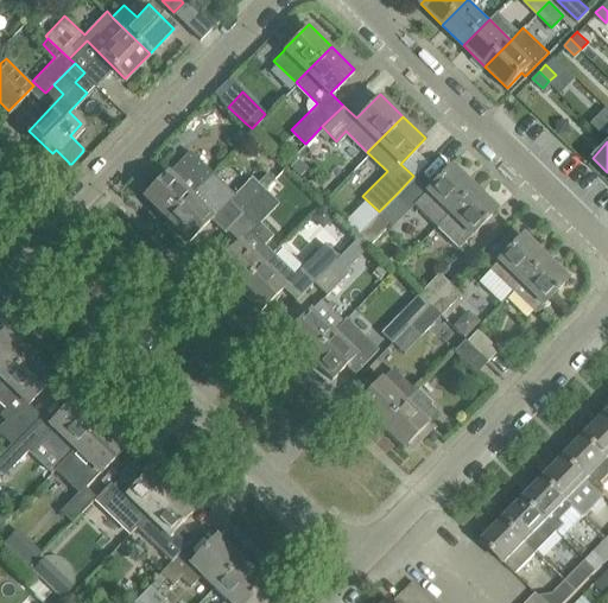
[(166,217),(211,170),(189,148),(168,170),(143,195),(166,217)]
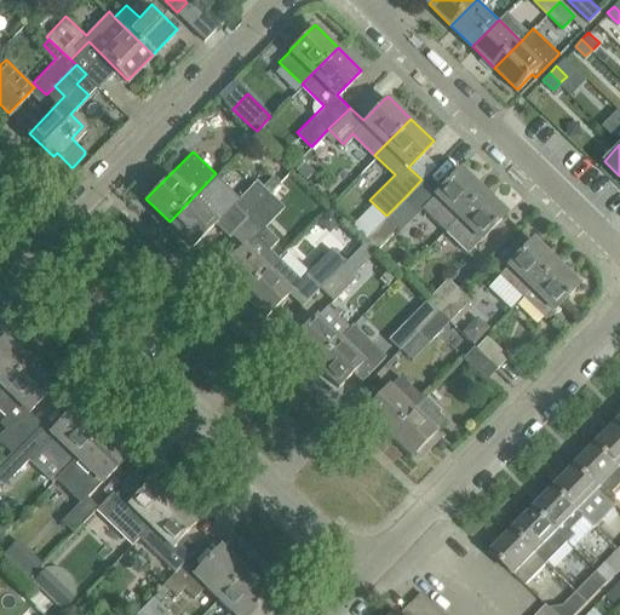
[(460,167),(422,206),(445,229),(483,189),(460,167)]
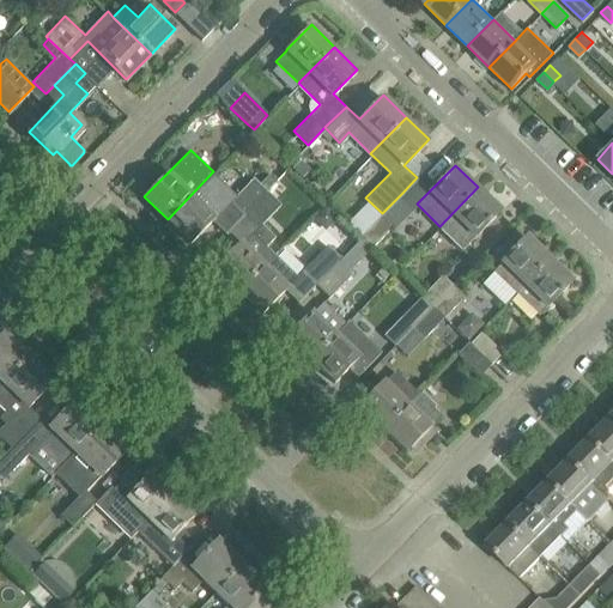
[(225,231),(267,189),(254,176),(236,194),(213,171),(168,219),(190,241),(212,219),(225,231)]
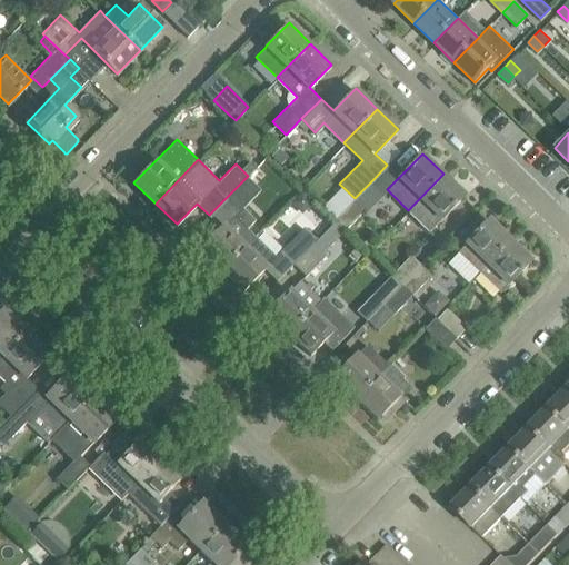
[(428,230),(441,218),(463,195),(443,174),(408,210),(428,230)]
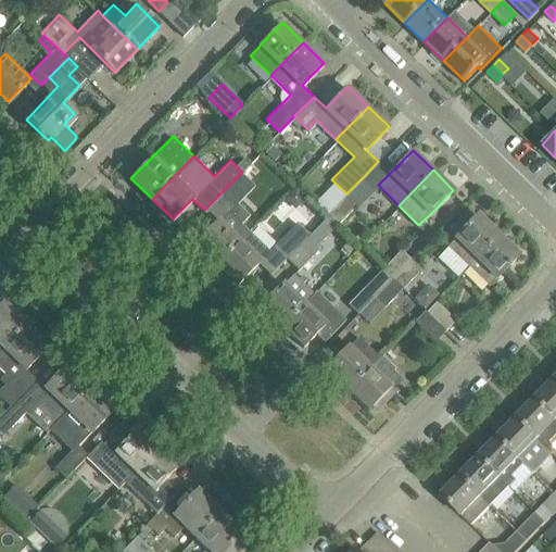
[(242,172),(204,210),(216,222),(197,241),(217,262),(249,229),(241,222),(249,213),(237,201),(254,184),(242,172)]
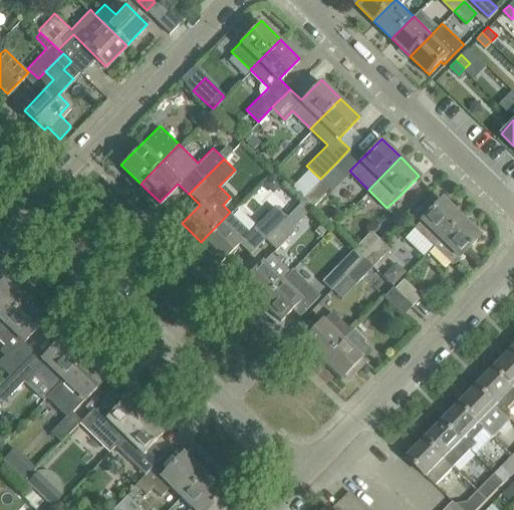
[(275,186),(281,180),(272,172),(264,181),(270,187),(275,186)]
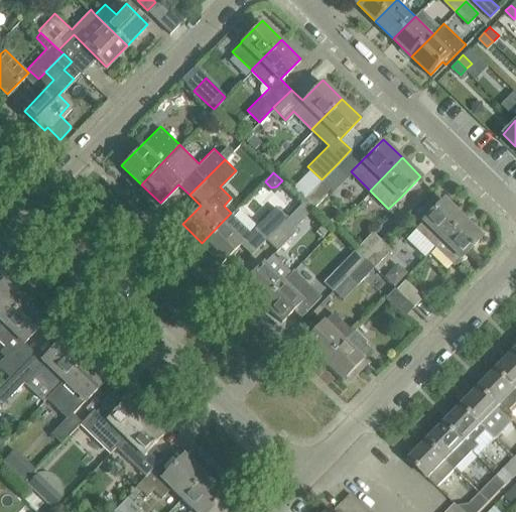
[(309,186),(300,177),(295,183),(303,192),(309,186)]
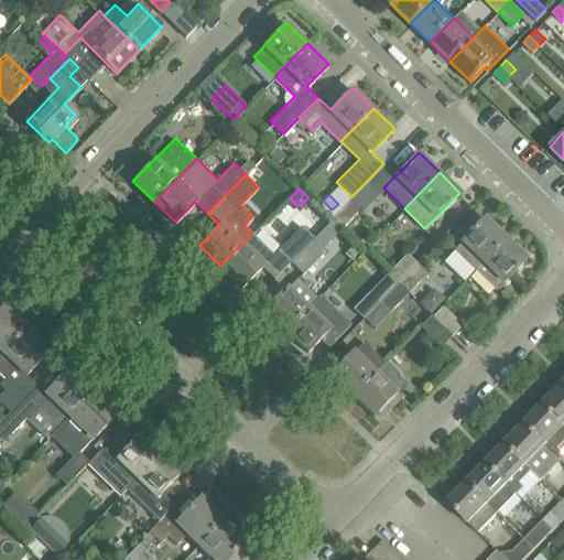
[(351,196),(333,215),(343,225),(361,206),(351,196)]
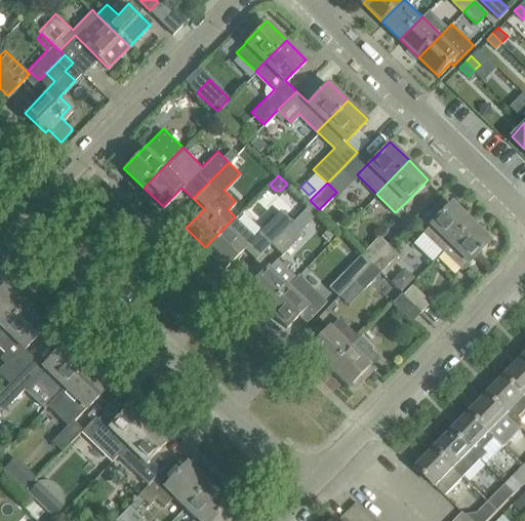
[(441,248),(442,249),(471,221),(451,201),(430,223),(430,224),(423,231),(413,241),(431,258),(441,248)]
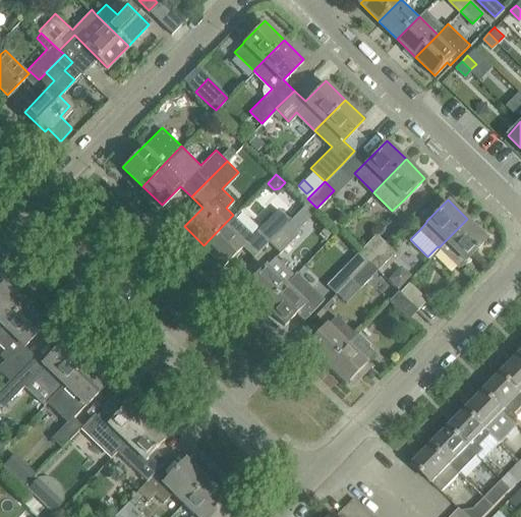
[(279,228),(267,217),(251,232),(233,215),(204,245),(223,265),(241,245),(252,255),(269,239),(279,228)]
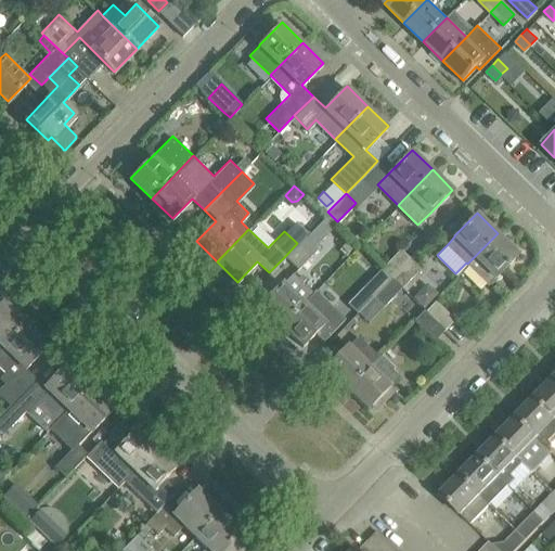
[(467,264),(472,268),(488,283),(490,281),(491,282),(494,279),(492,278),(495,276),(517,253),(498,233),(467,264)]
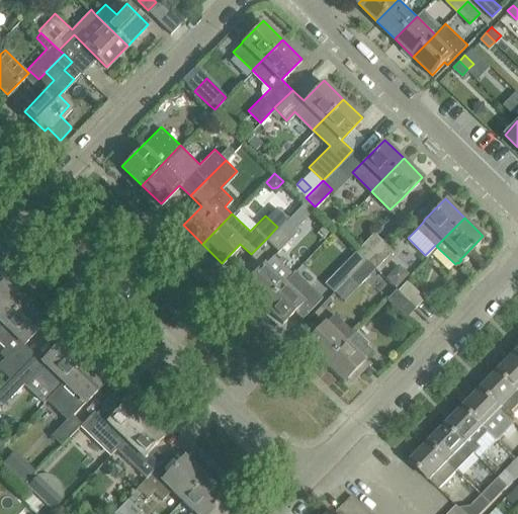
[(277,227),(267,238),(278,249),(296,230),(285,219),(277,227)]
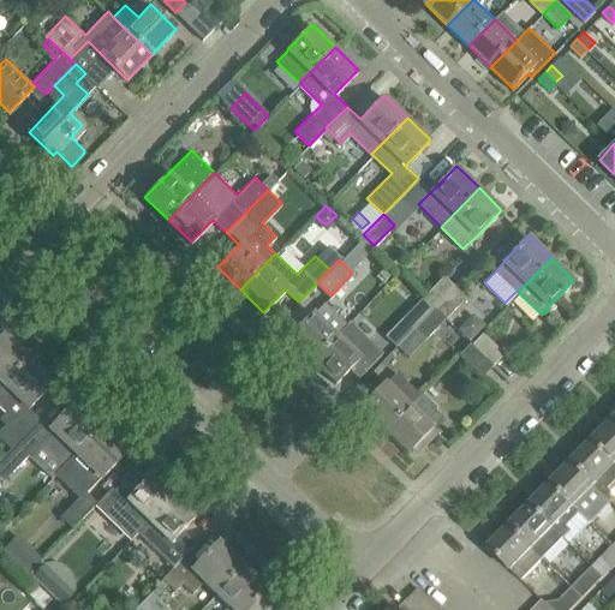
[(423,295),(435,306),(455,286),(443,274),(423,295)]
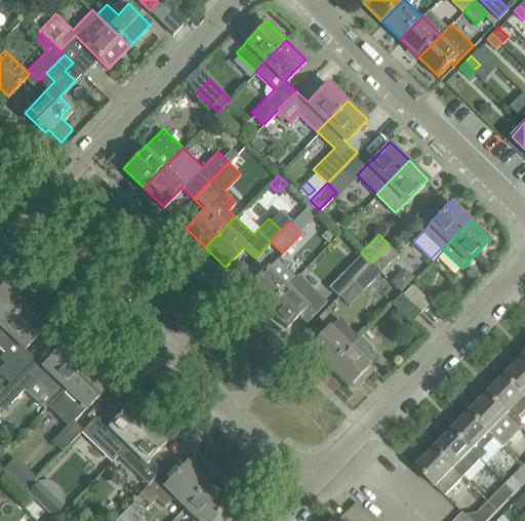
[(371,262),(379,270),(397,251),(389,244),(371,262)]
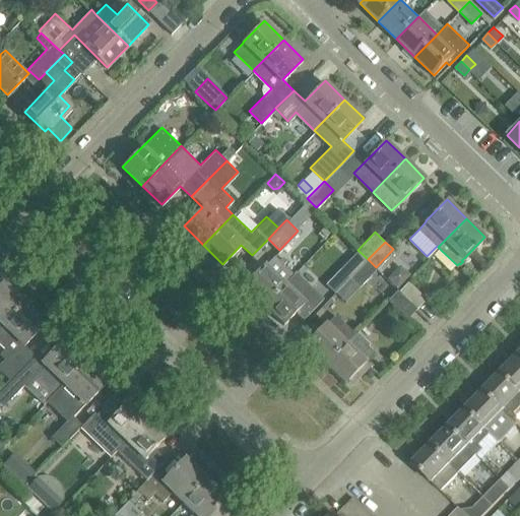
[(340,267),(350,277),(368,259),(358,250),(340,267)]
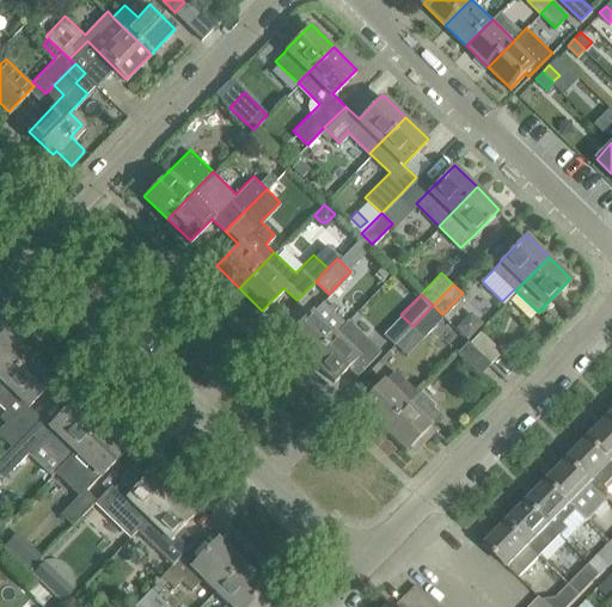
[(332,300),(328,304),(323,300),(313,311),(312,311),(288,336),(311,357),(346,322),(334,310),(337,305),(332,300)]
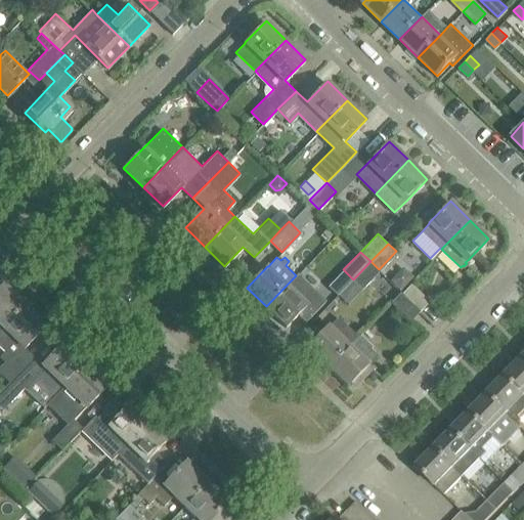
[(362,288),(379,269),(370,261),(353,279),(362,288)]
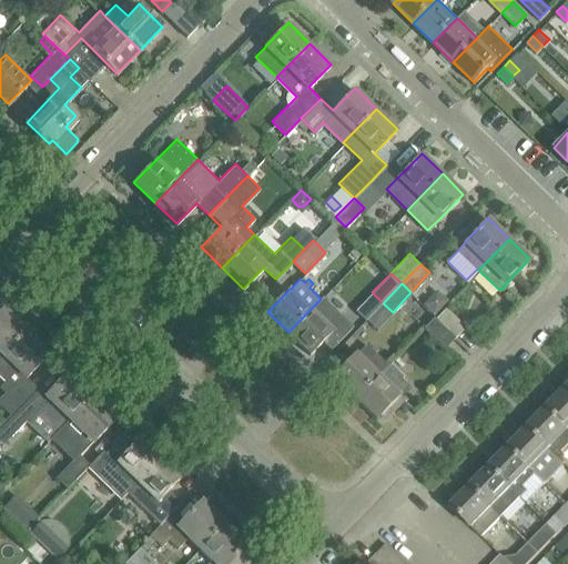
[(310,353),(323,340),(330,346),(352,323),(323,296),(321,299),(288,332),(310,353)]
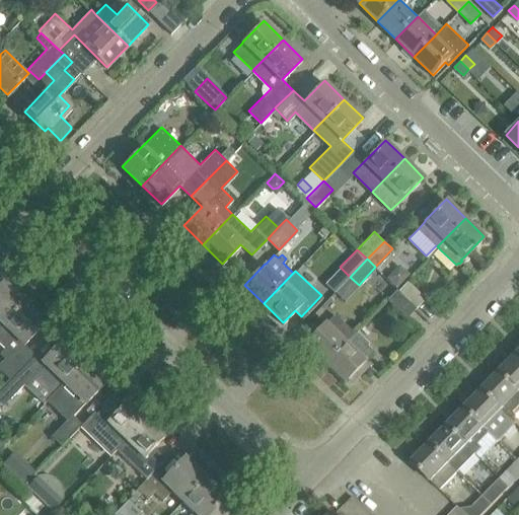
[(425,297),(411,283),(405,279),(396,288),(416,306),(425,297)]
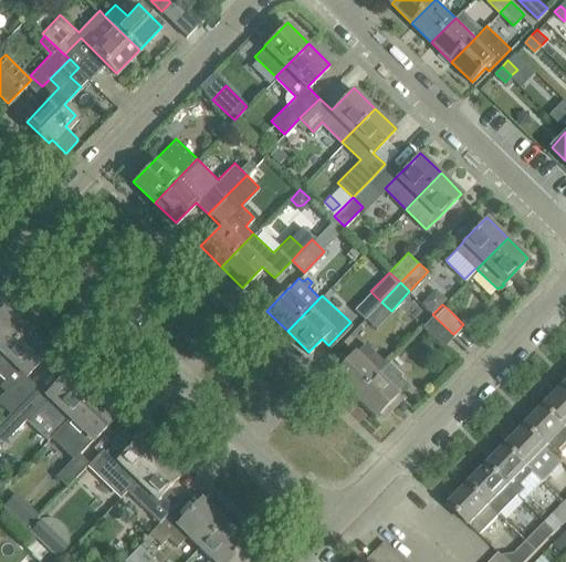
[(0,355),(27,329),(3,306),(0,310),(0,355)]
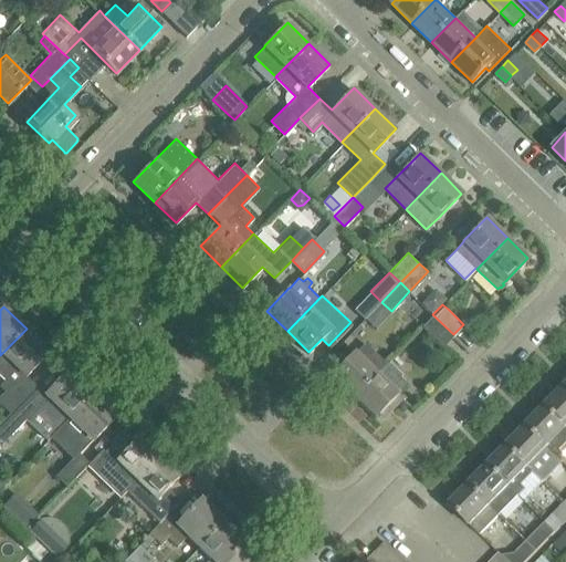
[(443,345),(453,334),(432,314),(422,324),(443,345)]
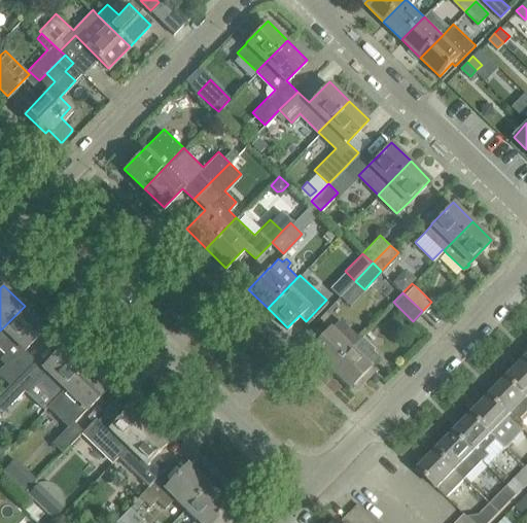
[(25,306),(0,330),(0,346),(5,351),(0,356),(5,361),(0,367),(0,373),(9,382),(34,357),(25,348),(45,326),(25,306)]
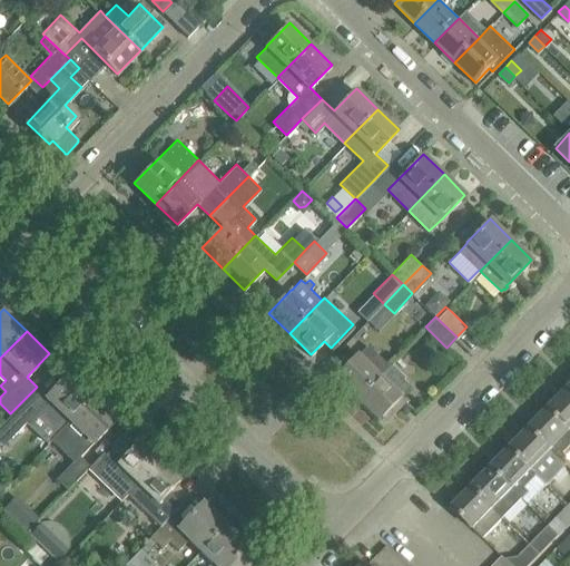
[(335,377),(356,398),(389,363),(369,344),(359,354),(357,353),(335,377)]
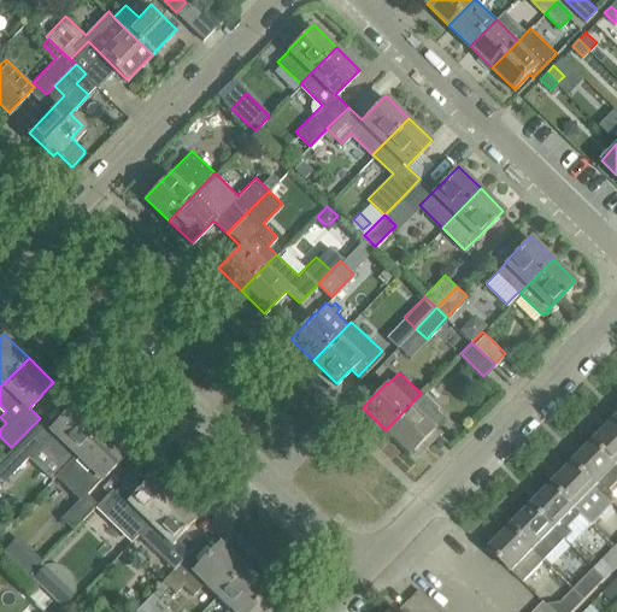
[(422,394),(421,393),(386,430),(409,453),(421,440),(425,446),(439,431),(434,427),(445,416),(436,409),(439,406),(424,392),(422,394)]
